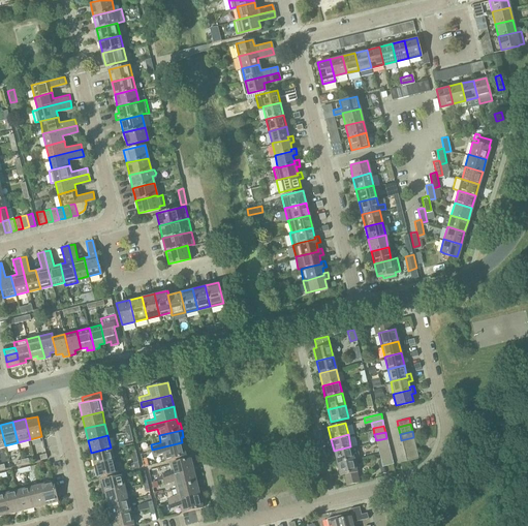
[(401,440),(403,446),(415,443),(413,437),(401,440)]
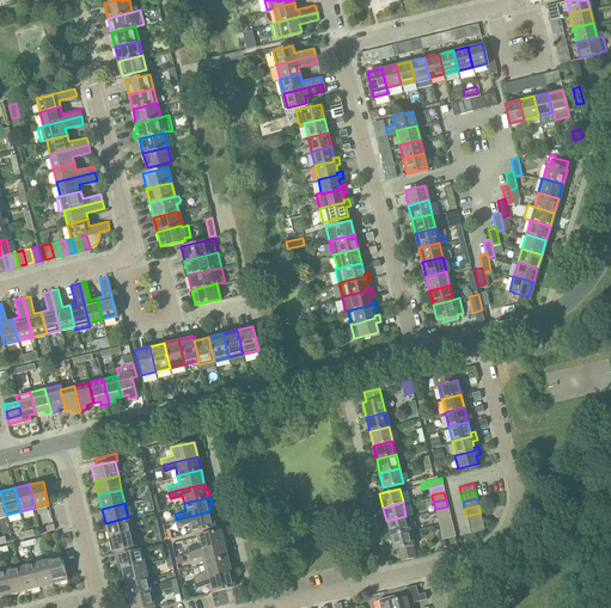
[(435,509),(437,516),(450,514),(447,507),(435,509)]
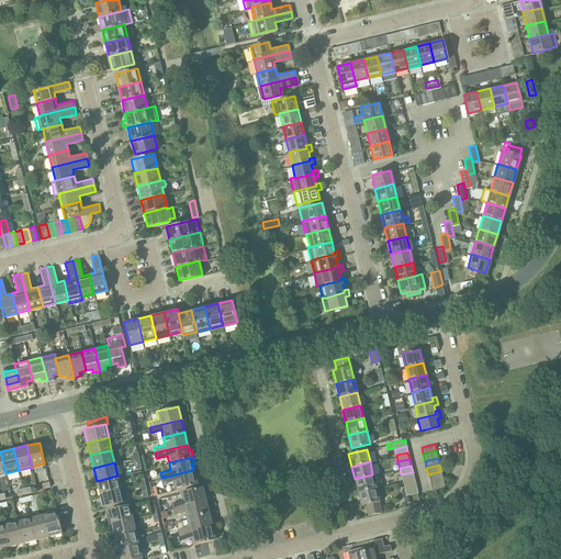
[(197,483),(193,470),(161,478),(163,483),(174,481),(175,489),(197,483)]
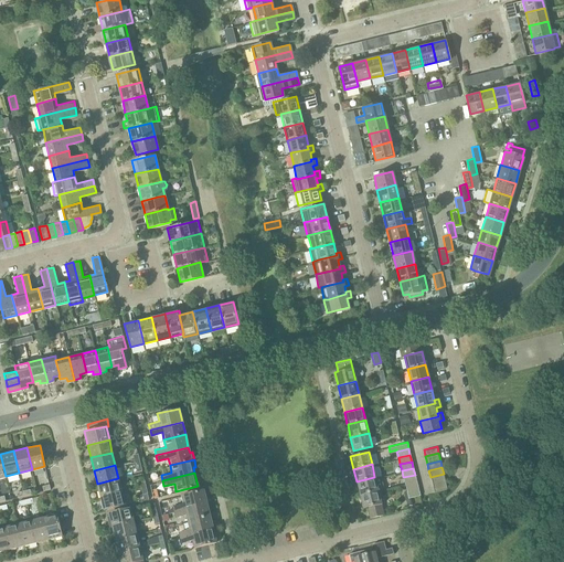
[(444,474),(431,477),(432,484),(445,480),(444,474)]
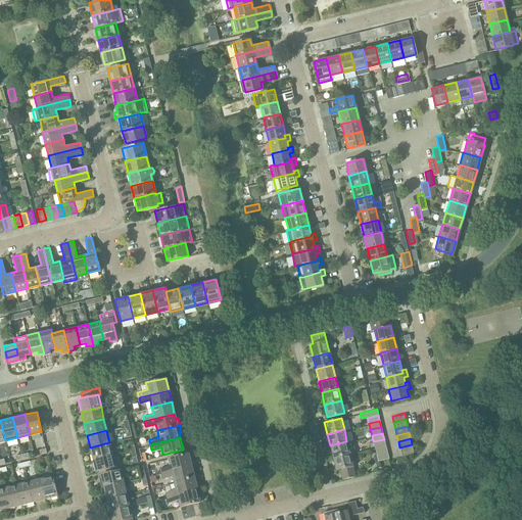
[(384,439),(373,441),(374,447),(385,444),(384,439)]
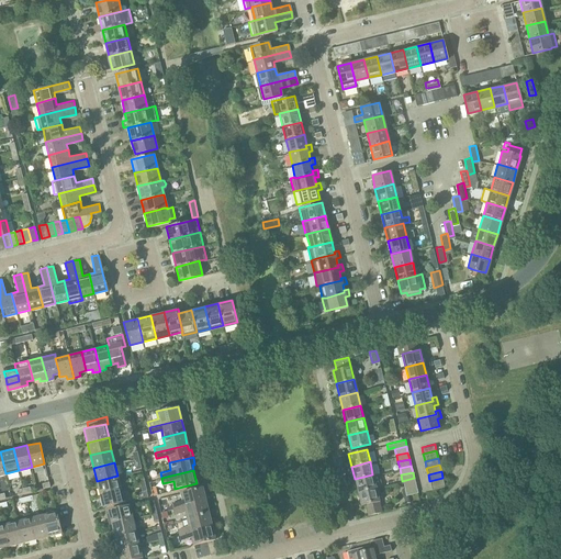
[(358,492),(376,488),(382,485),(379,473),(372,474),(355,479),(358,492)]
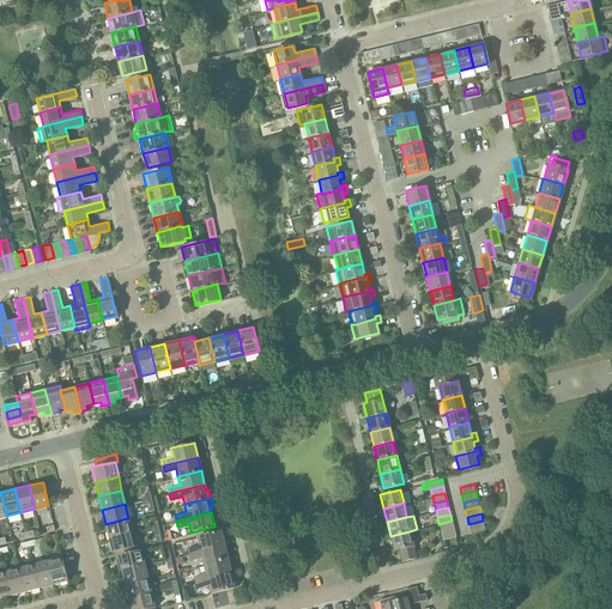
[(105,524),(109,537),(132,531),(128,518),(105,524)]
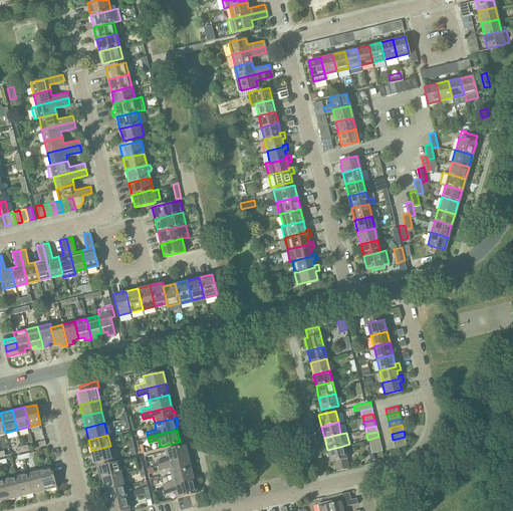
[(380,443),(378,437),(367,440),(369,446),(380,443)]
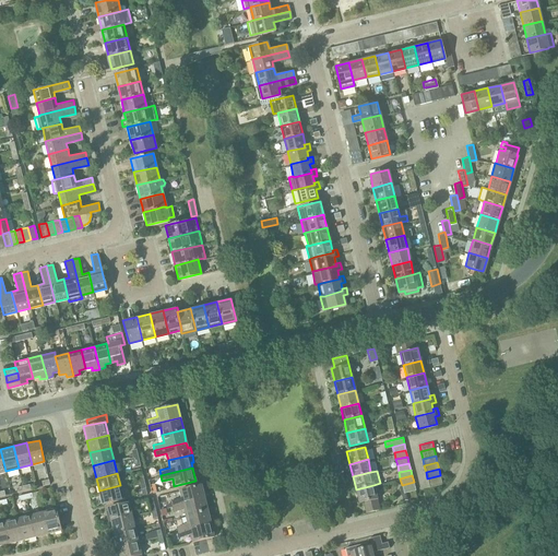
[(440,475),(427,478),(429,485),(442,482),(440,475)]
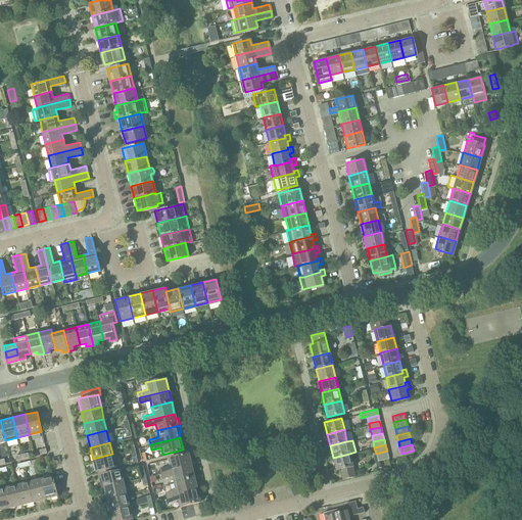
[(388,457),(387,451),(376,454),(377,460),(388,457)]
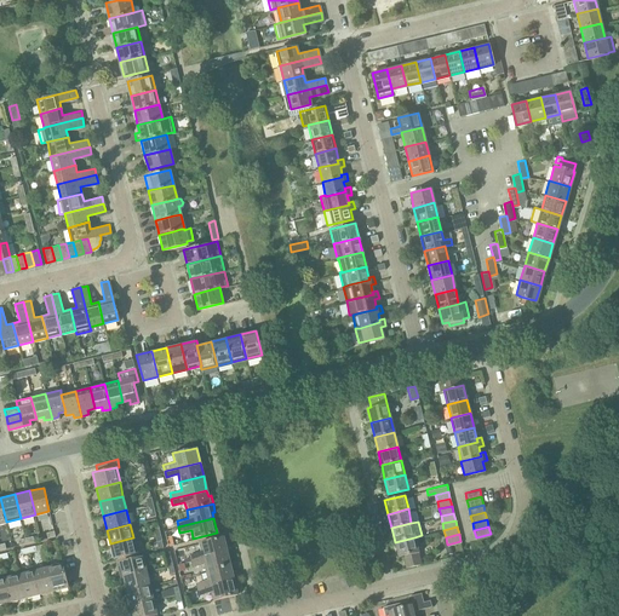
[(227,551),(223,536),(199,542),(201,551),(190,553),(191,559),(227,551)]
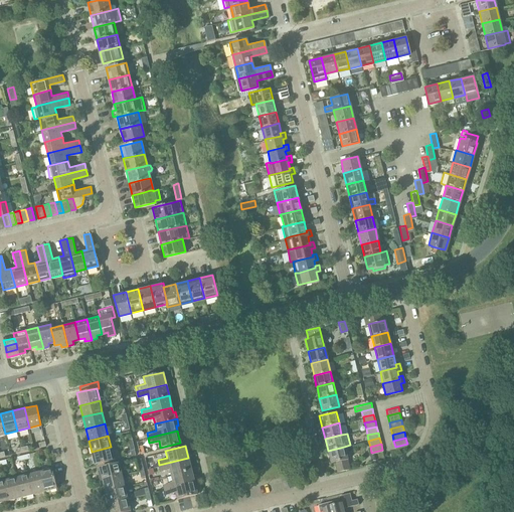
[(92,452),(94,464),(114,459),(111,447),(92,452)]
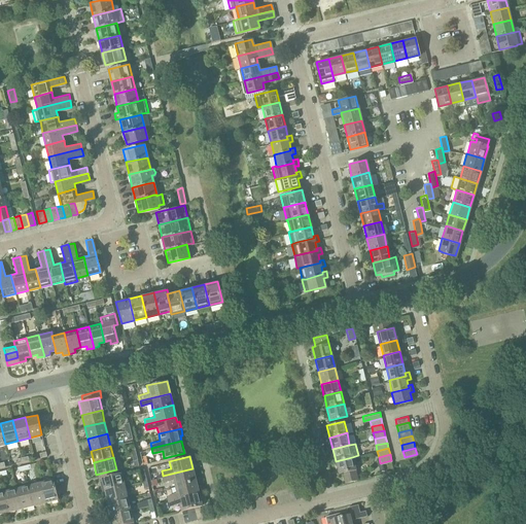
[(339,474),(342,473),(345,482),(357,479),(355,469),(352,457),(336,461),(339,474)]
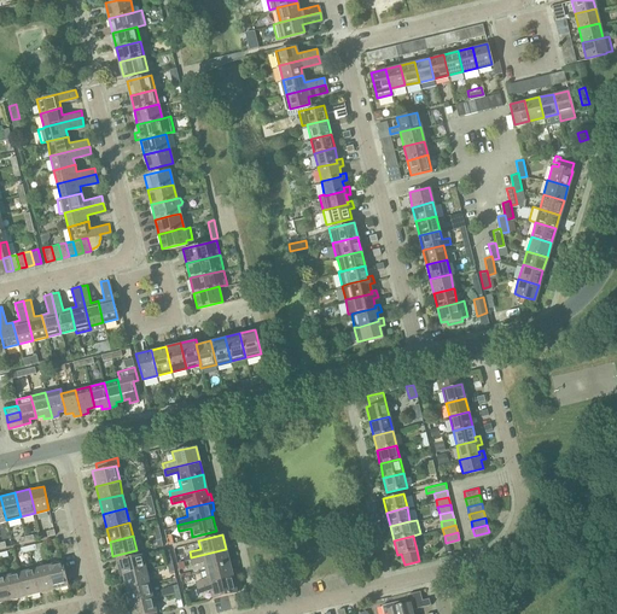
[(203,561),(205,568),(230,562),(226,549),(191,557),(192,563),(203,561)]
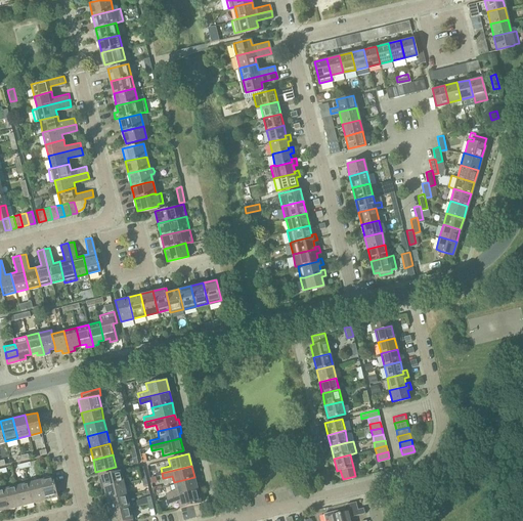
[(101,488),(103,487),(124,482),(121,470),(100,475),(102,481),(99,481),(101,488)]
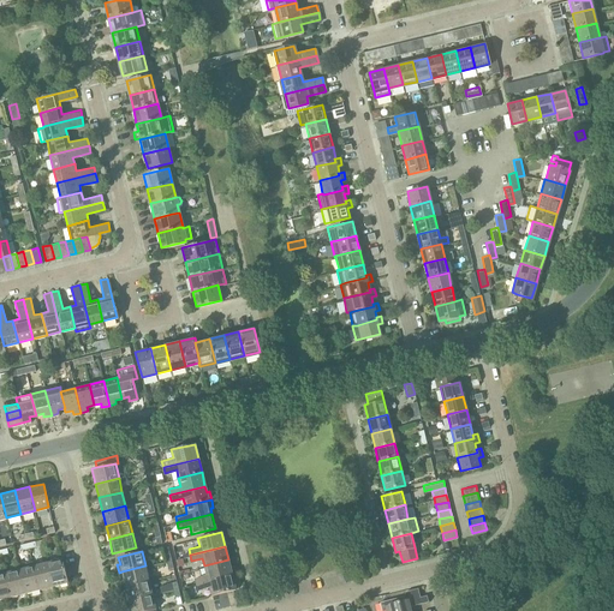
[(60,558),(47,562),(53,585),(66,581),(60,558)]
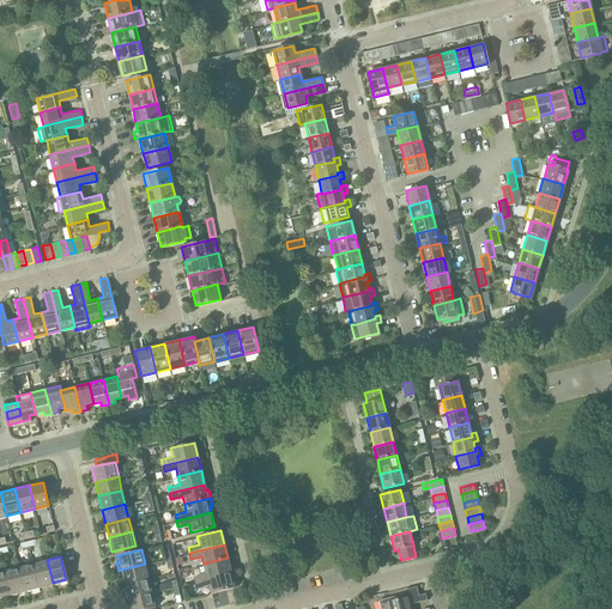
[(194,574),(195,580),(230,572),(228,558),(204,564),(206,572),(194,574)]
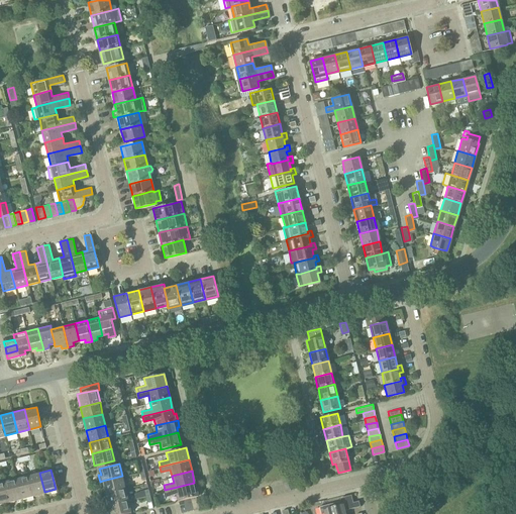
[(39,473),(27,475),(32,495),(44,492),(39,473)]
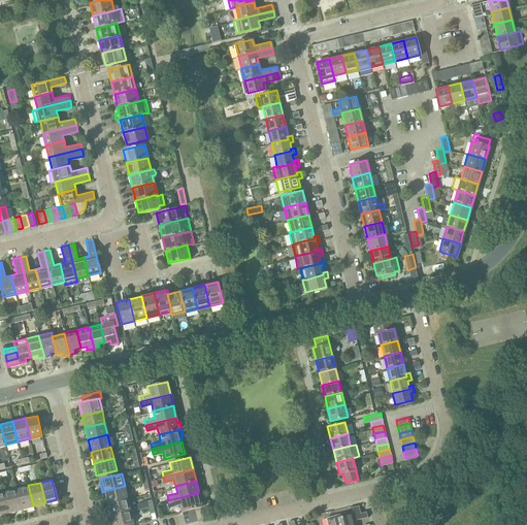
[(28,485),(17,488),(21,509),(33,505),(28,485)]
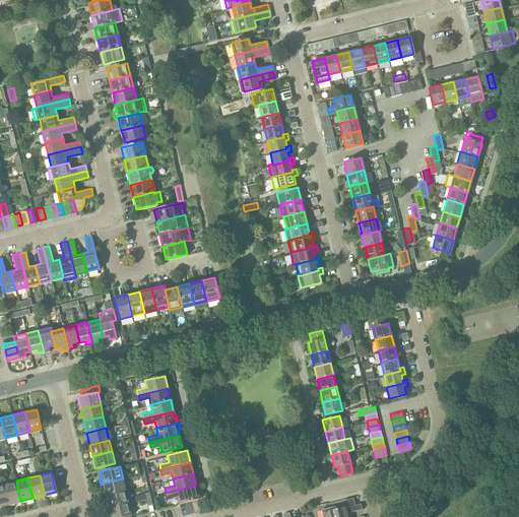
[(103,483),(106,495),(125,490),(123,478),(103,483)]
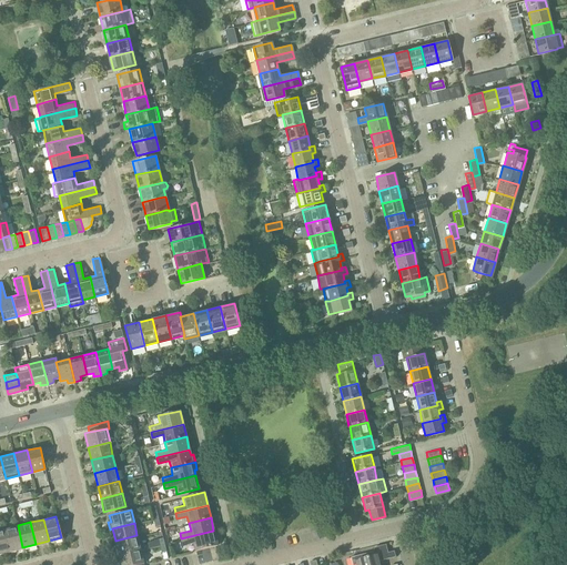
[(18,525),(4,528),(9,550),(22,547),(18,525)]
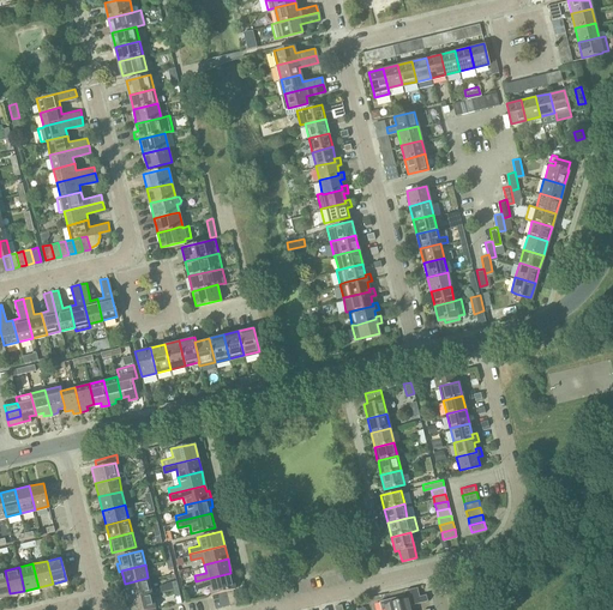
[(5,571),(0,572),(0,596),(10,593),(5,571)]
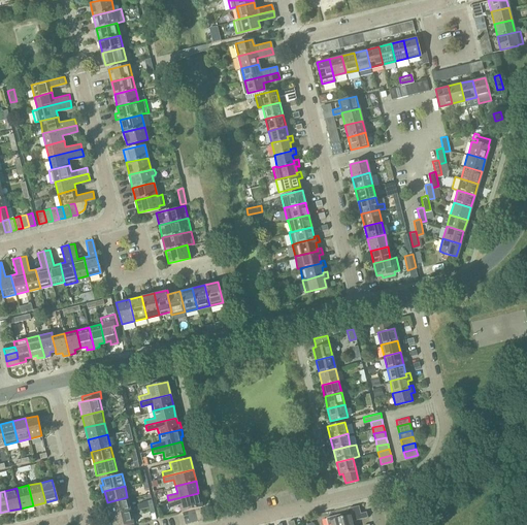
[(201,505),(198,493),(168,500),(169,505),(179,503),(182,511),(188,509),(194,507),(199,506),(201,505)]
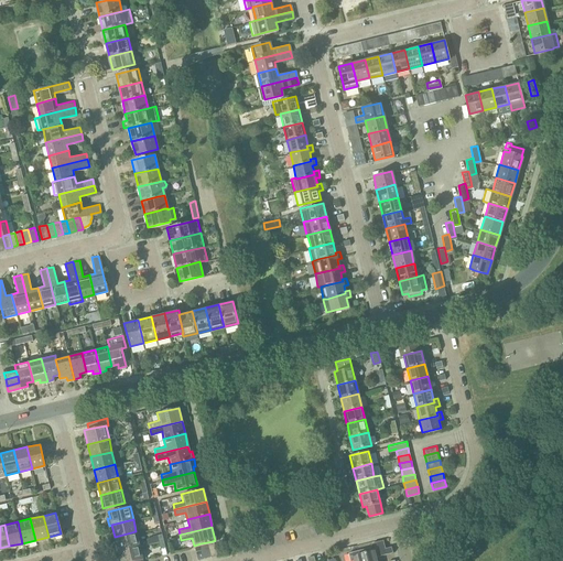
[(139,545),(136,531),(115,537),(118,550),(139,545)]
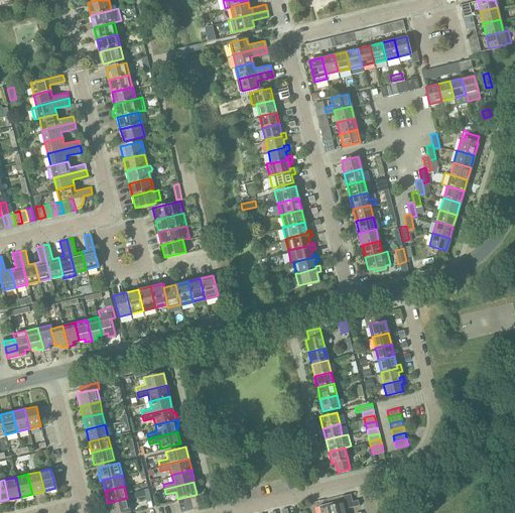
[(189,496),(191,508),(198,506),(195,495),(189,496)]
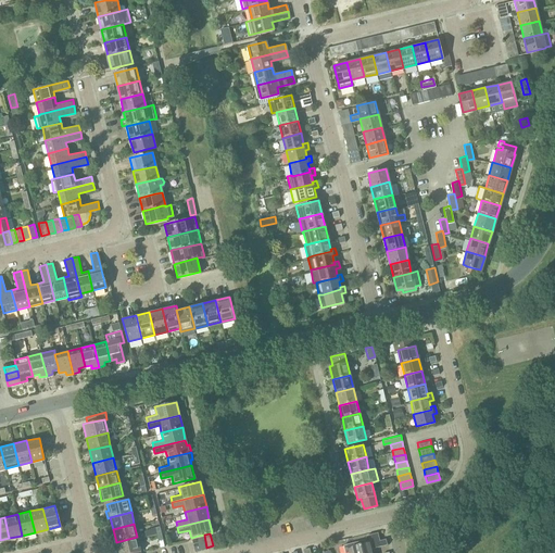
[(201,549),(206,548),(204,535),(198,536),(201,549)]
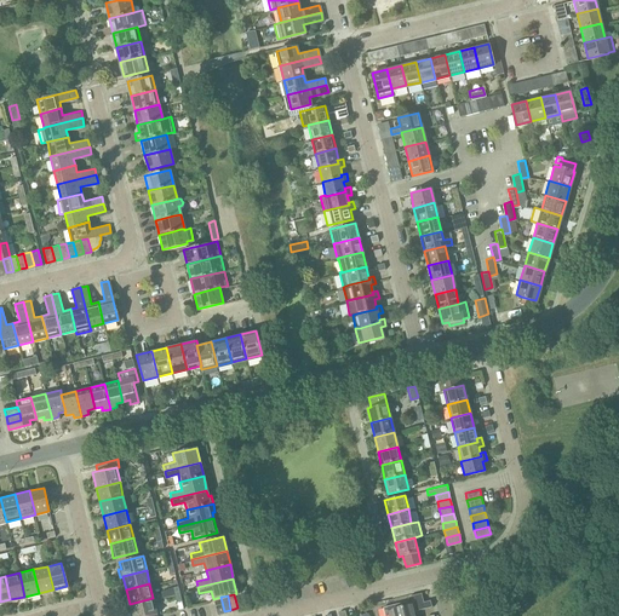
[(224,611),(221,597),(213,599),(217,612),(224,611)]
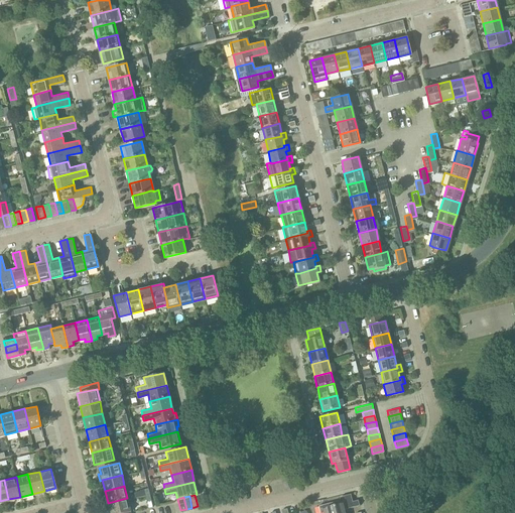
[(118,512),(124,512),(130,510),(127,498),(108,503),(105,504),(107,512),(118,512)]
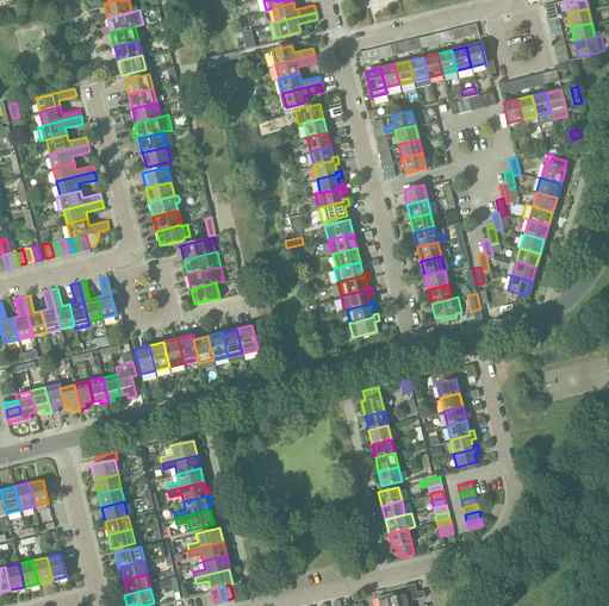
[(408,605),(406,599),(417,597),(424,594),(423,589),(416,591),(401,594),(399,589),(376,595),(378,605),(381,604),(381,605),(408,605)]
